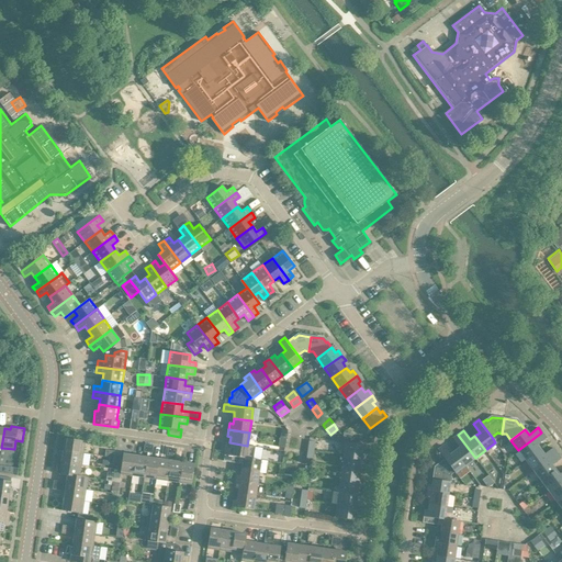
[(541,433),(518,450),(526,460),(540,450),(537,445),(546,438),(541,433)]
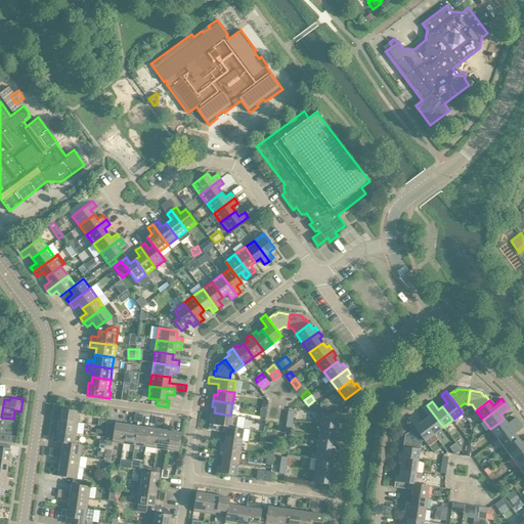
[(443,427),(427,405),(422,408),(428,418),(424,421),(434,434),(443,427)]
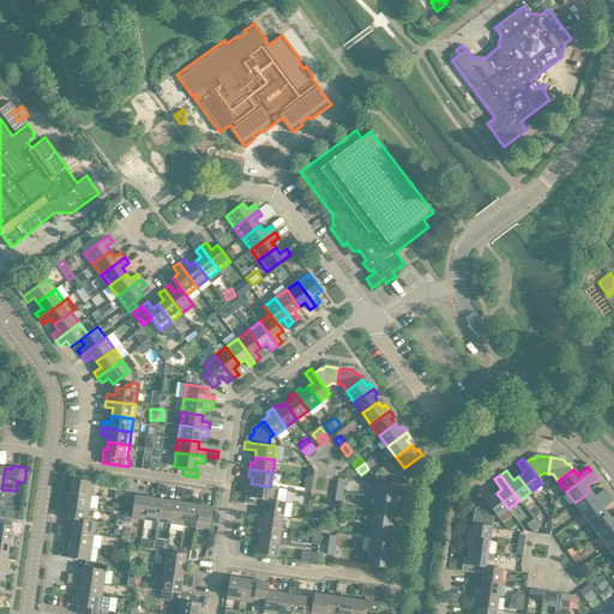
[(92,482),(71,479),(68,492),(90,495),(92,482)]
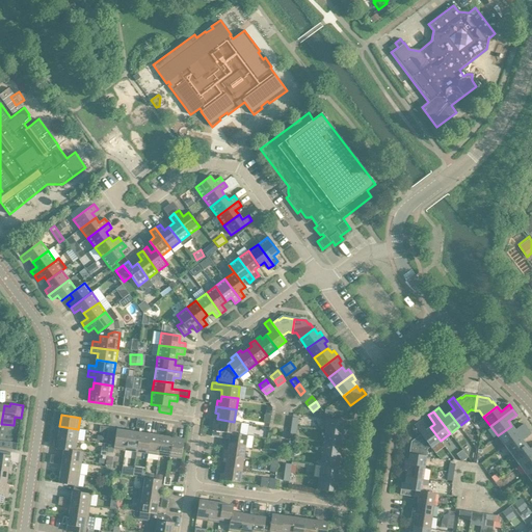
[(234,422),(217,419),(216,424),(213,424),(212,430),(212,436),(219,437),(219,431),(233,433),(234,422)]
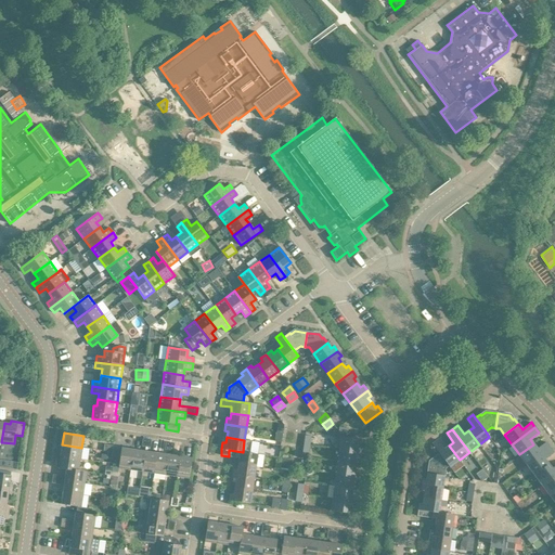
[(339,449),(361,452),(361,446),(358,446),(359,439),(341,437),(339,449)]
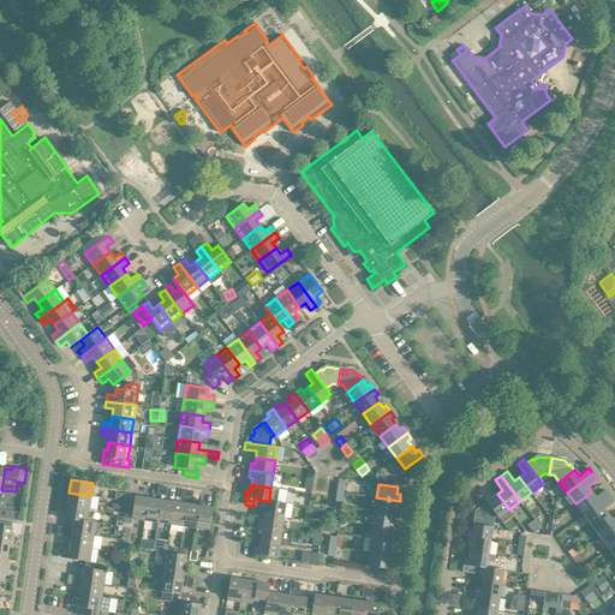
[(509,509),(497,494),(493,497),(485,488),(479,493),(488,503),(497,517),(497,518),(509,509)]
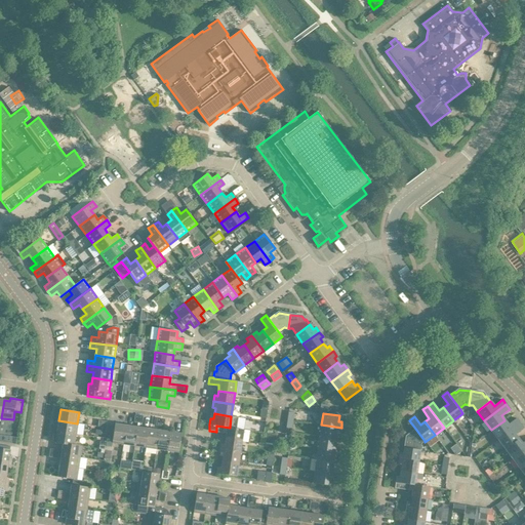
[(508,425),(505,420),(491,430),(498,439),(520,422),(516,418),(508,425)]
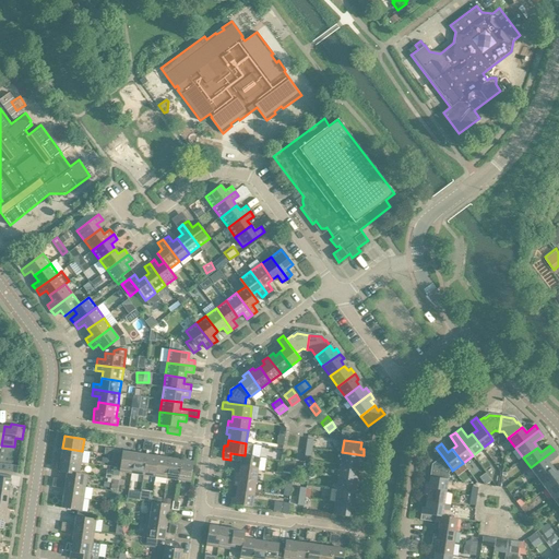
[(62,448),(61,460),(81,462),(82,451),(62,448)]
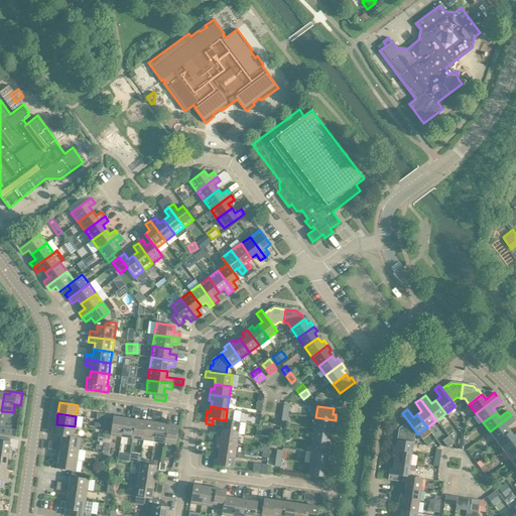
[(511,415),(490,431),(497,441),(510,431),(506,426),(515,420),(511,415)]
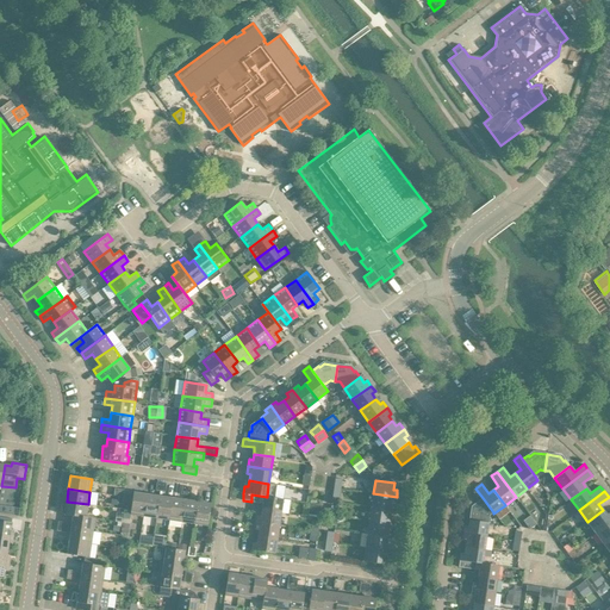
[(134,492),(131,506),(124,506),(124,514),(123,523),(120,533),(128,534),(130,518),(130,514),(143,516),(147,495),(134,492)]
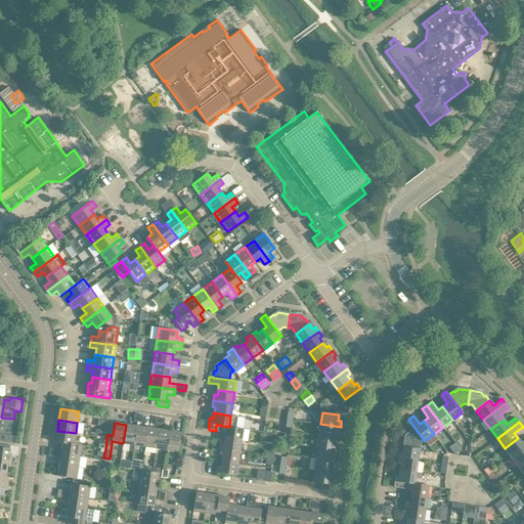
[(320,424),(319,436),(336,438),(336,433),(340,433),(341,427),(320,424)]
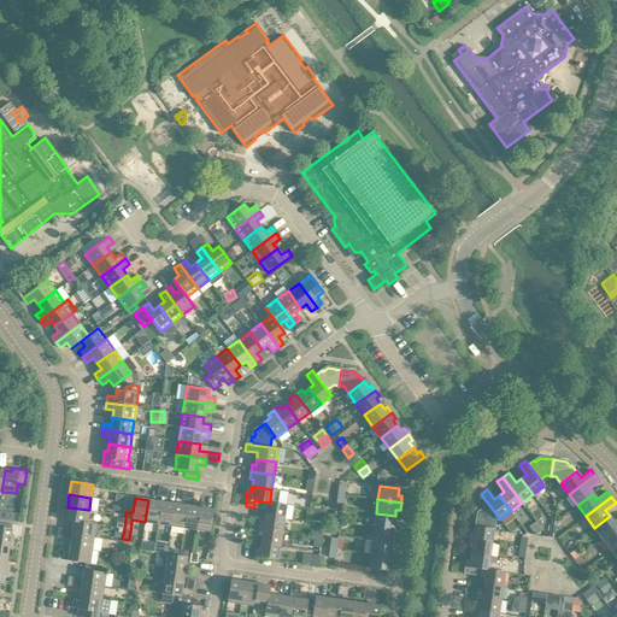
[(148,500),(145,522),(158,523),(162,501),(148,500)]
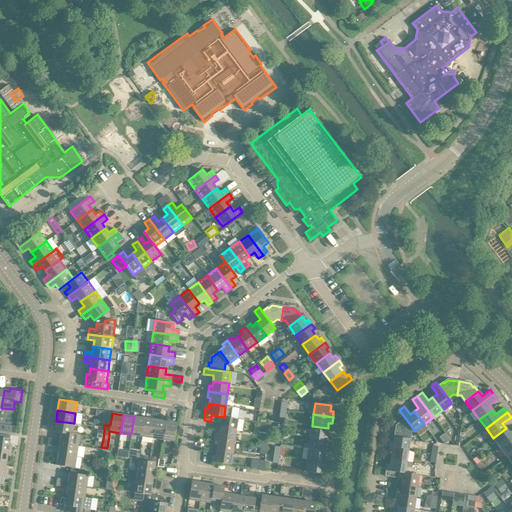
[(211,415),(211,421),(217,422),(220,422),(220,428),(236,430),(237,419),(224,417),(211,415)]
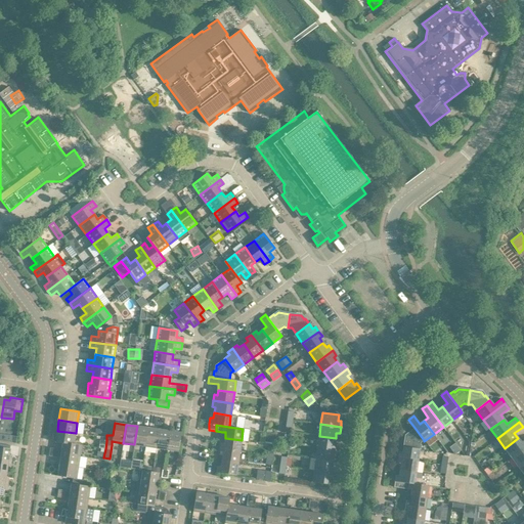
[(147,428),(137,426),(134,444),(145,446),(147,428)]
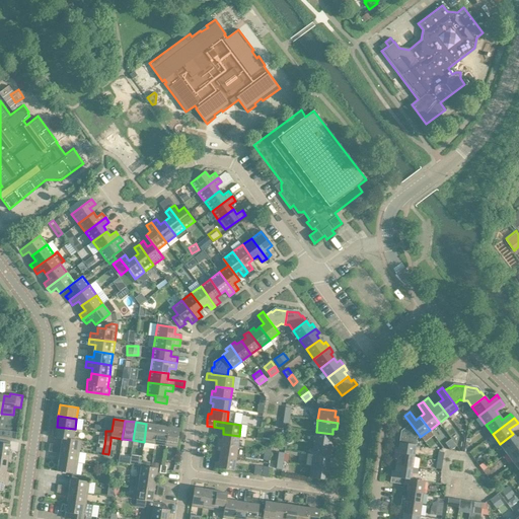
[(157,426),(146,424),(144,442),(154,444),(157,426)]
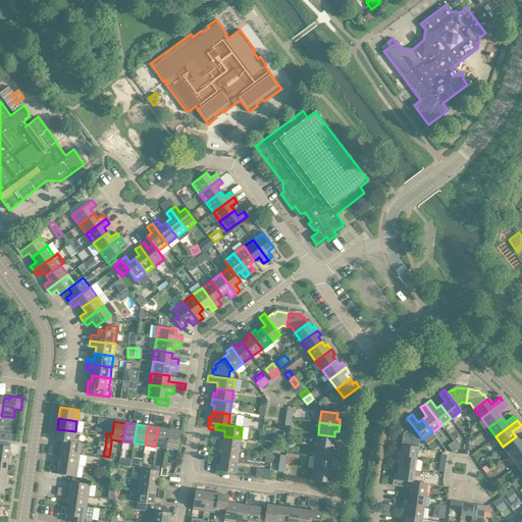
[(403,438),(402,445),(402,446),(417,448),(418,440),(422,438),(414,427),(405,434),(404,438),(403,438)]
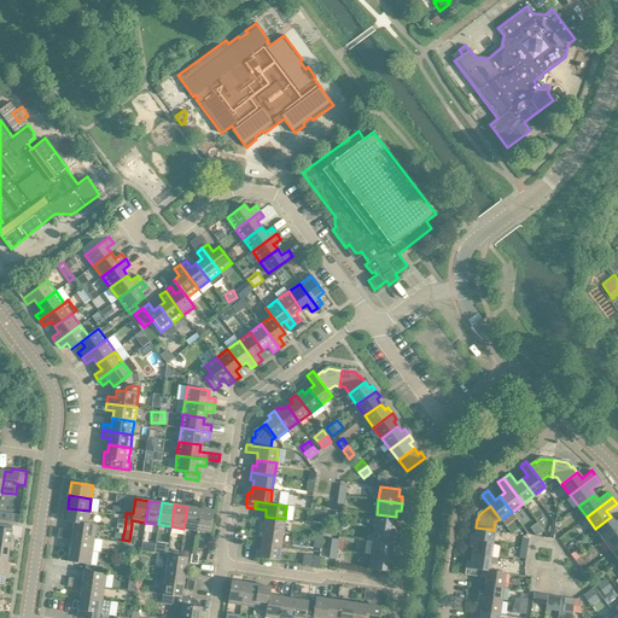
[(187,507),(184,529),(197,530),(200,508),(187,507)]
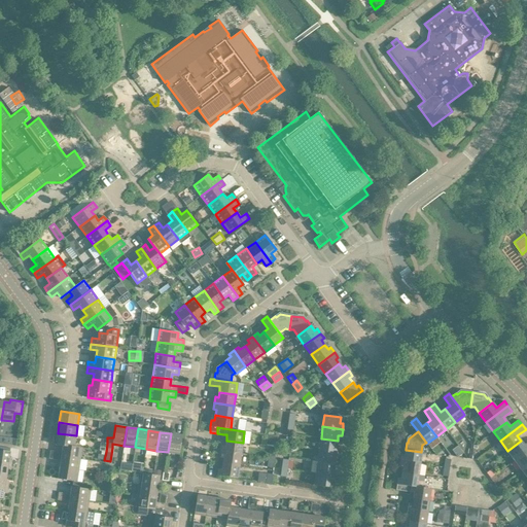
[(76,435),(58,433),(56,445),(63,446),(63,445),(74,447),(74,446),(76,435)]
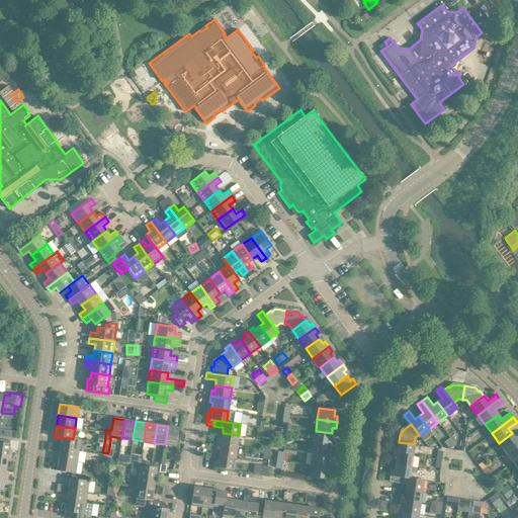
[(168,426),(165,444),(176,446),(179,428),(168,426)]
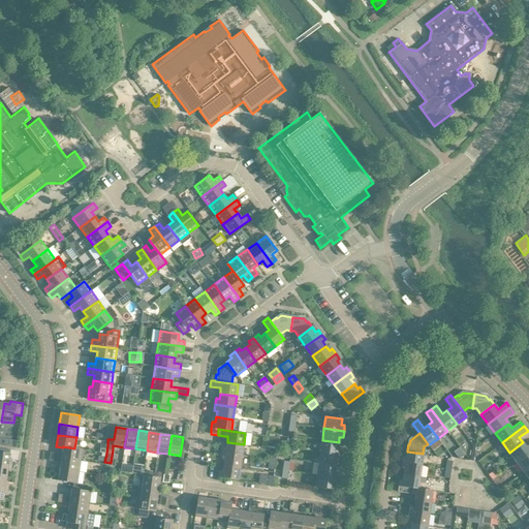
[(339,442),(322,440),(320,452),(340,455),(341,448),(338,447),(339,442)]
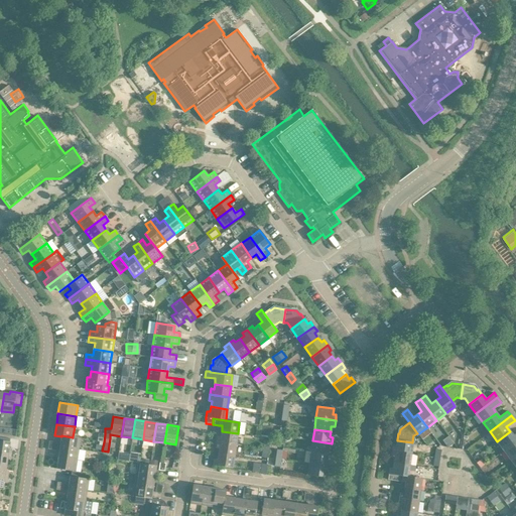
[(238,433),(222,431),(221,436),(218,436),(217,442),(236,445),(238,433)]
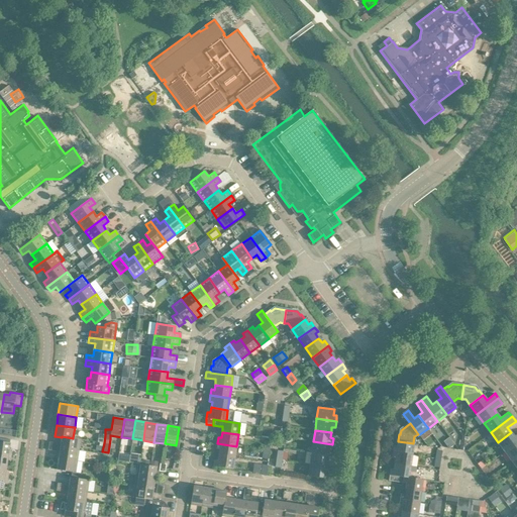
[(516,433),(514,436),(511,432),(498,442),(504,451),(516,441),(516,433)]
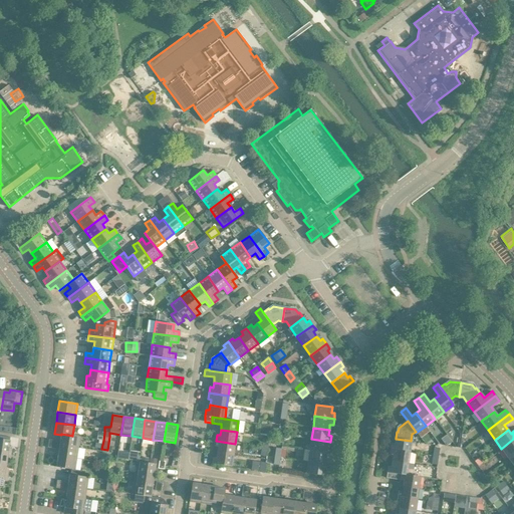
[(61,434),(61,435),(60,445),(78,448),(79,437),(72,435),(72,436),(61,434)]
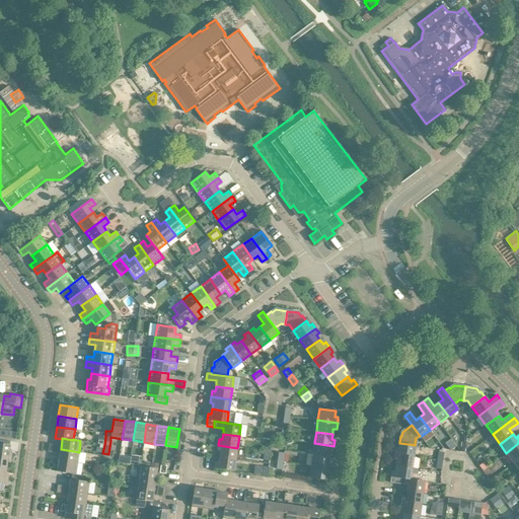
[(0,442),(0,454),(11,456),(12,451),(9,450),(10,444),(0,442)]
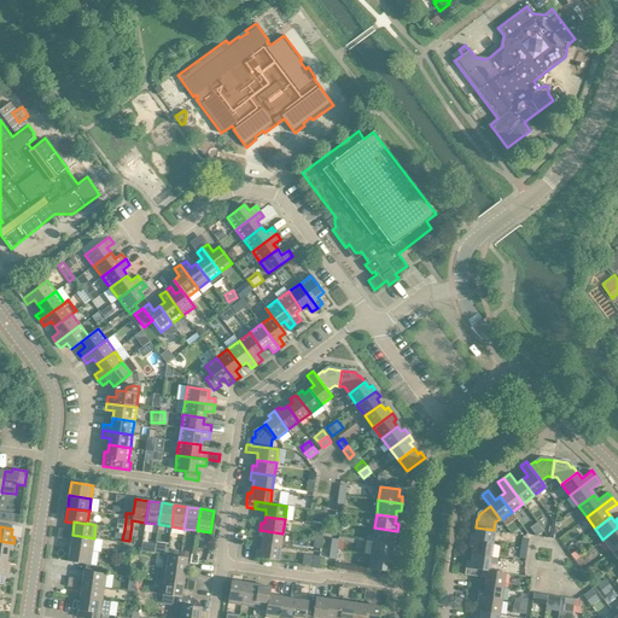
[(476,528),(476,526),(474,534),(471,534),(470,540),(493,543),(495,530),(494,530),(476,528)]
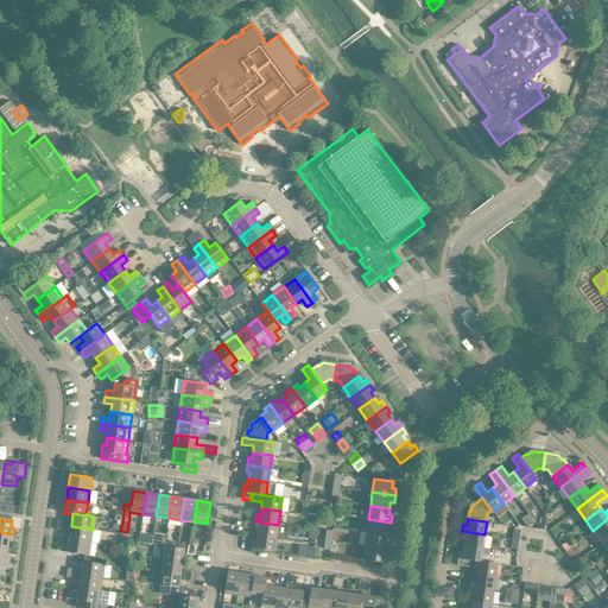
[(368,519),(366,532),(385,536),(386,529),(390,530),(391,523),(368,519)]
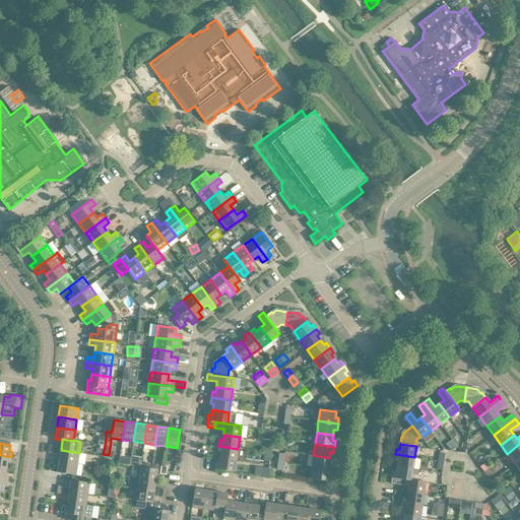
[(519,444),(507,454),(514,463),(519,458),(519,444)]
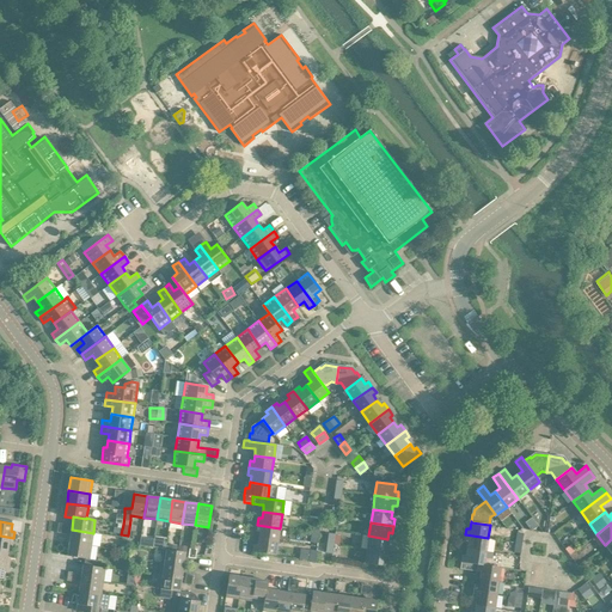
[(280,528),(257,525),(256,532),(259,532),(258,538),(277,542),(280,528)]
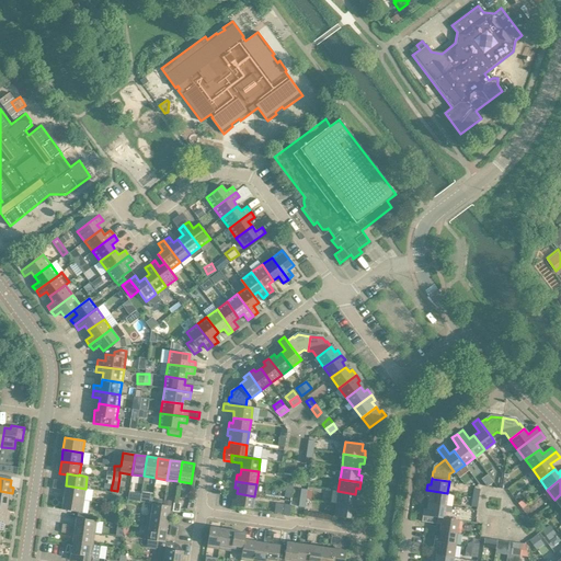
[(66,485),(64,497),(83,501),(86,489),(66,485)]
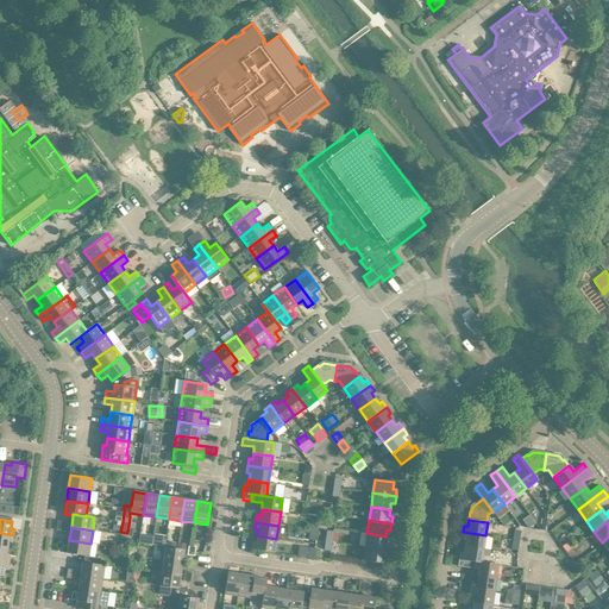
[(485,535),(463,532),(462,539),(465,540),(464,546),(483,550),(485,535)]
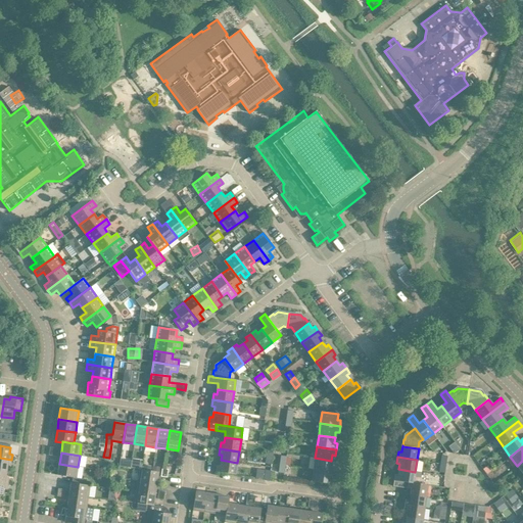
[(11,460),(0,458),(0,470),(6,471),(7,466),(10,466),(11,460)]
